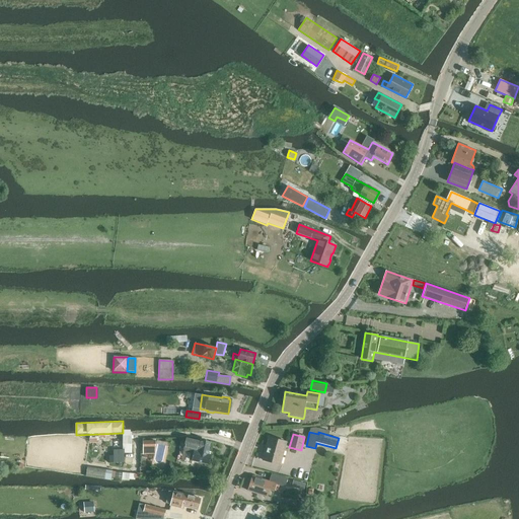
[(264,460),(280,465),(287,442),(269,437),(267,446),(268,446),(264,460)]
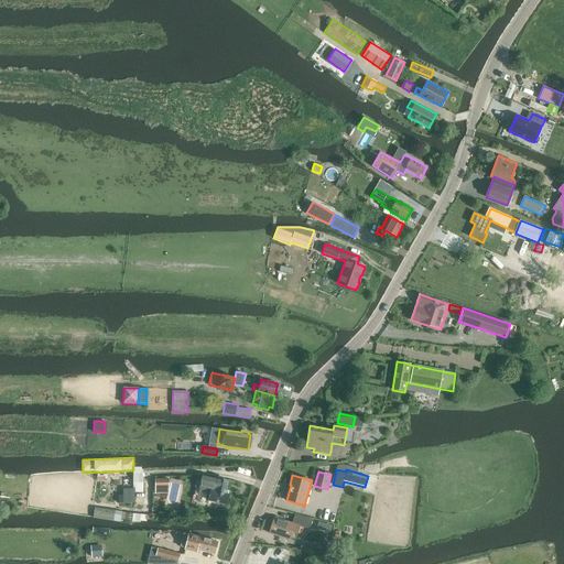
[(199,488),(212,490),(209,500),(226,505),(228,495),(226,494),(228,481),(203,476),(199,488)]
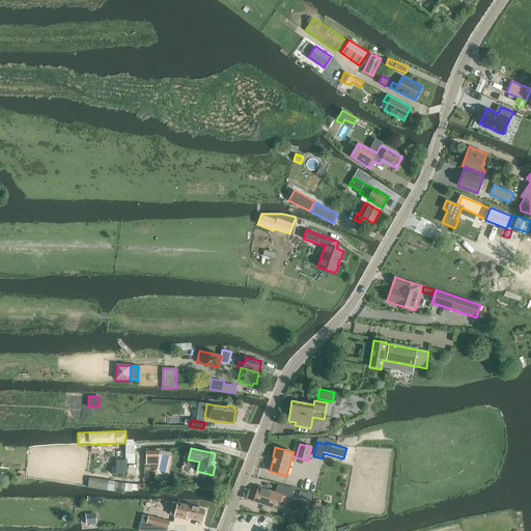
[(159,465),(159,451),(145,451),(146,466),(159,465)]
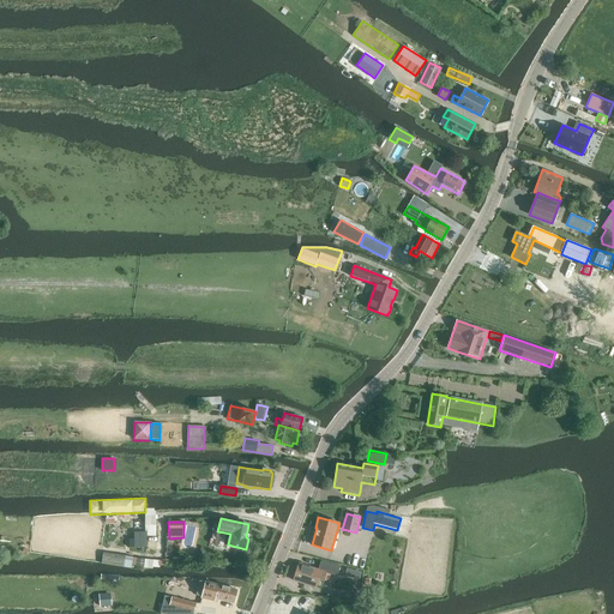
[(146,531),(134,531),(134,547),(146,547),(146,531)]
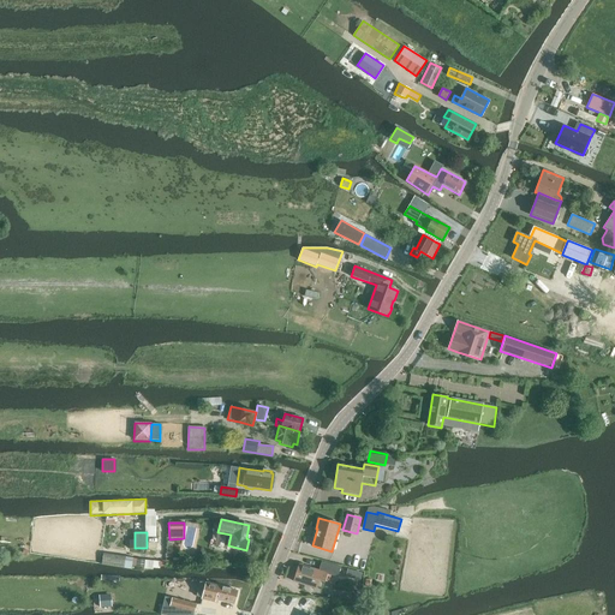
[(124,568),(126,559),(103,555),(101,566),(124,568)]
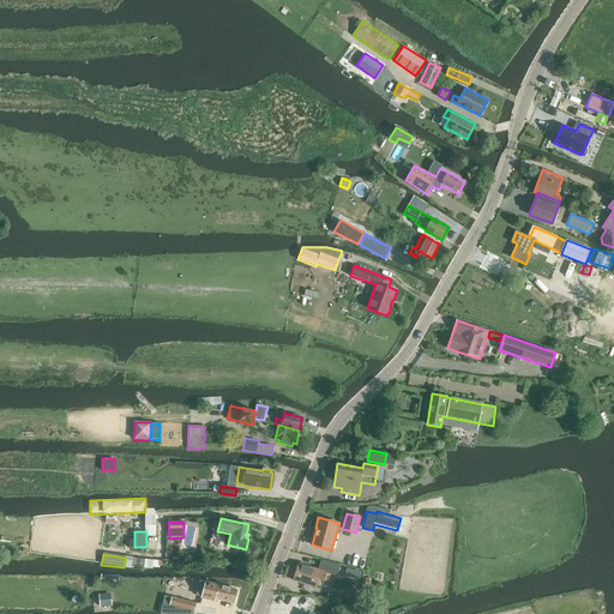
[(315,588),(318,579),(324,581),(329,582),(330,575),(337,576),(339,566),(321,560),(319,570),(299,564),(293,581),(315,588)]
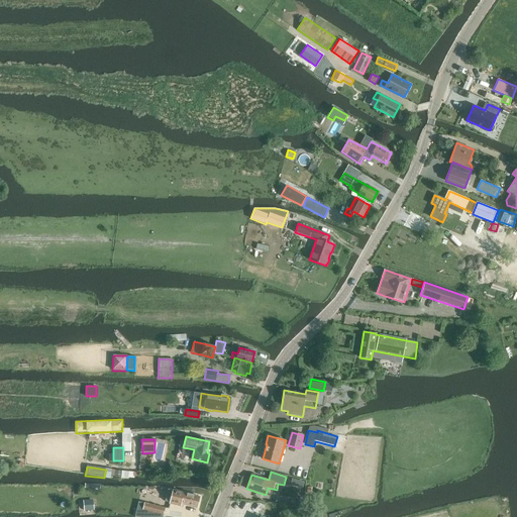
[(292,479),(291,485),(303,488),(304,482),(292,479)]
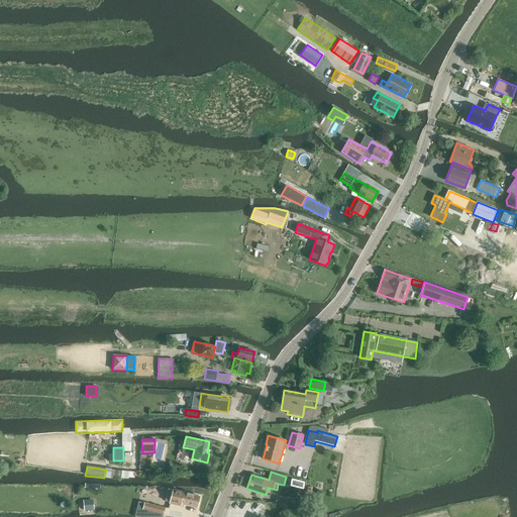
[(171,501),(170,504),(181,506),(181,504),(197,508),(199,497),(173,490),(172,495),(168,494),(167,500),(171,501)]
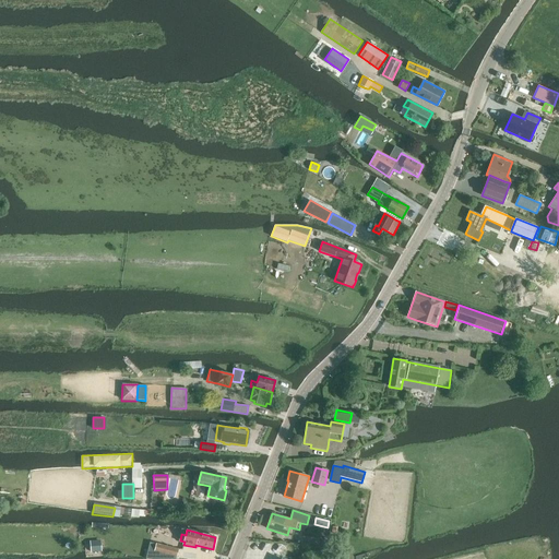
[(99,540),(91,542),(91,551),(100,551),(99,540)]
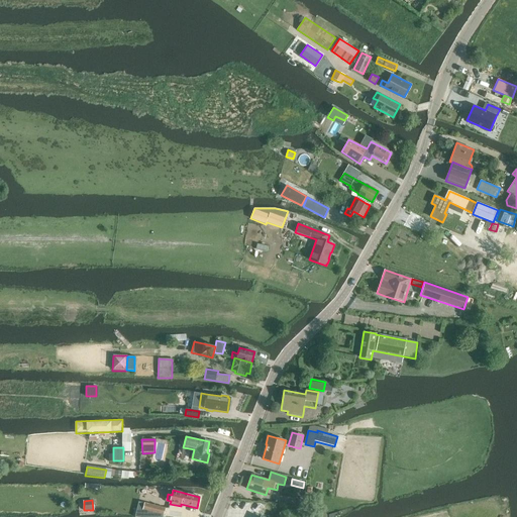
[(138,501),(134,516),(162,516),(165,508),(138,501)]
